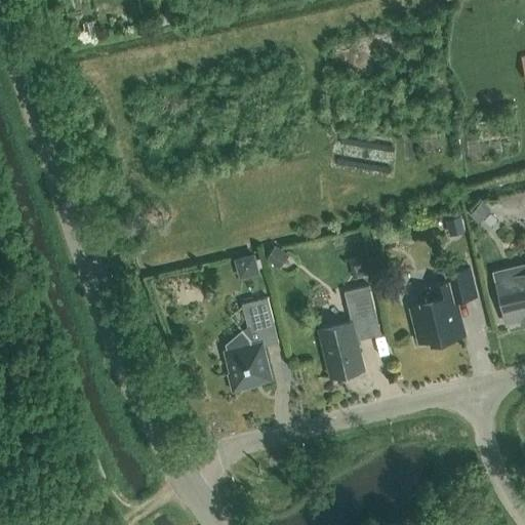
[(179,19),(176,8),(159,12),(161,24),(179,19)]
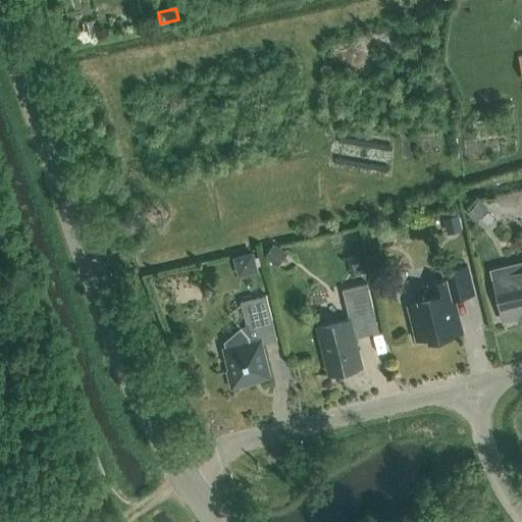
[(342,131),(336,160),(395,170),(400,141),(342,131)]
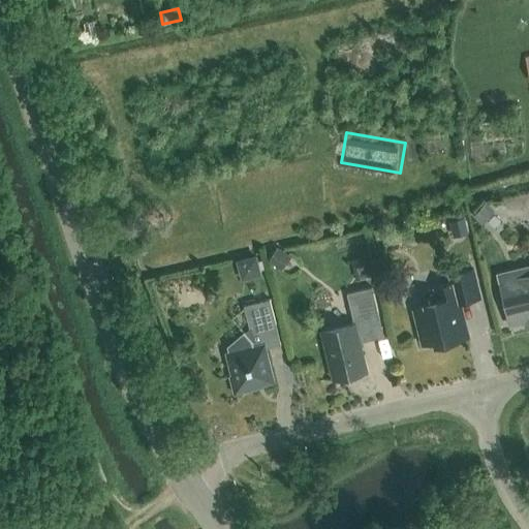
[(484,222),(495,209),(485,200),(473,214),(484,222)]
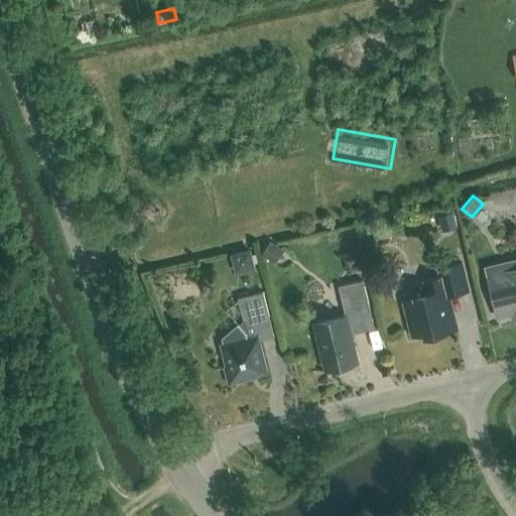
[(438,215),(442,230),(458,226),(454,211),(438,215)]
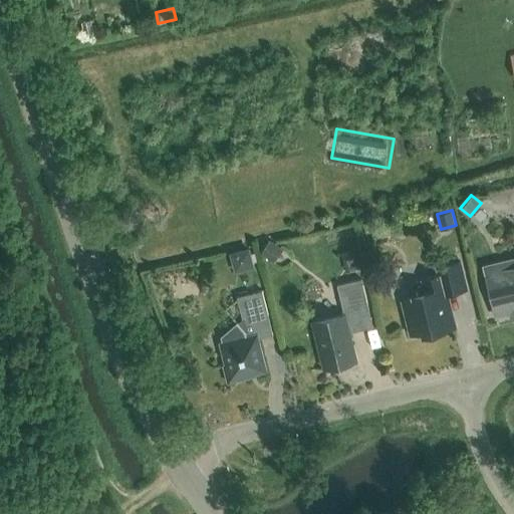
[(283,249),(270,239),(260,253),(274,263),(283,249)]
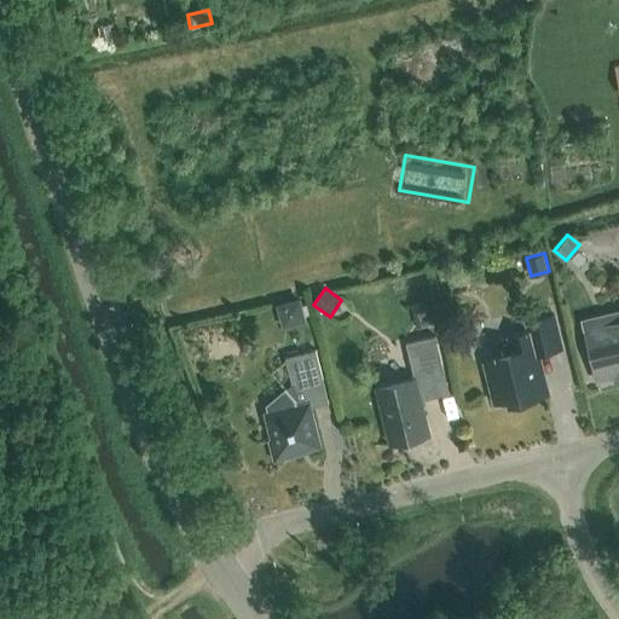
[(307,293),(283,301),(291,324),(314,317),(307,293)]
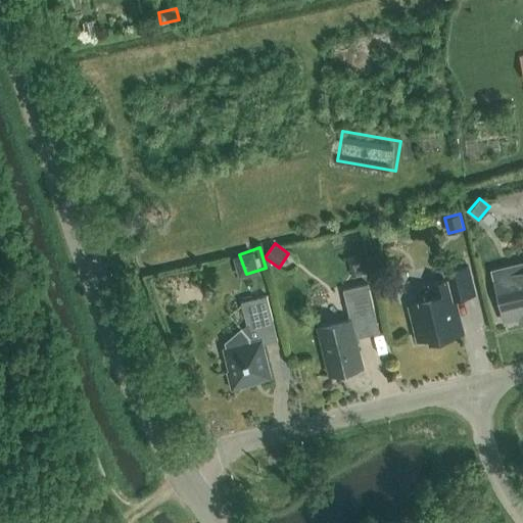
[(347,256),(352,276),(368,272),(363,252),(347,256)]
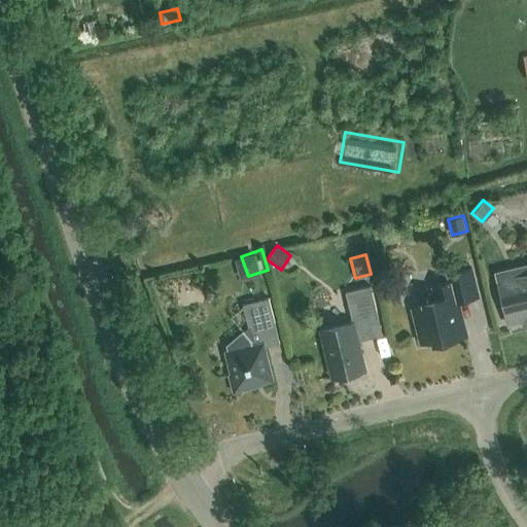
[(456,302),(459,301),(479,296),(471,268),(448,273),(450,280),(432,284),(436,301),(416,306),(419,319),(415,320),(420,342),(441,336),(443,342),(460,338),(453,309),(458,307),(456,302)]
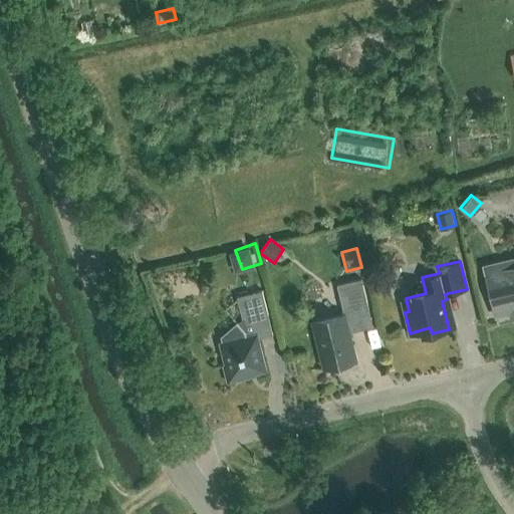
[(505,284),(491,287),(498,313),(512,310),(512,313),(513,312),(513,268),(502,271),(505,284)]
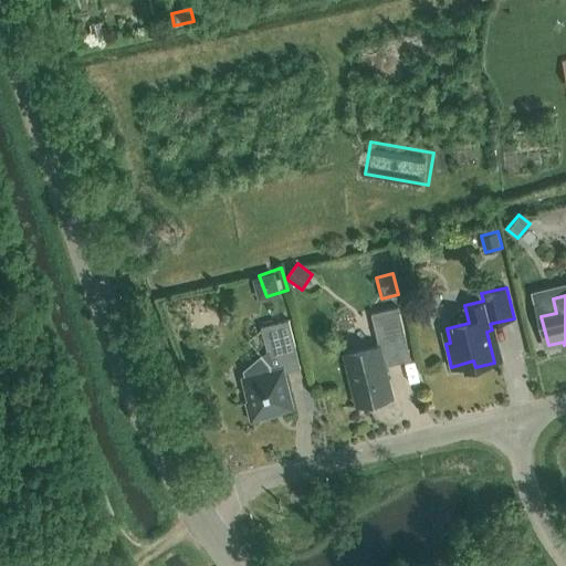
[(373,313),(379,342),(405,336),(398,307),(373,313)]
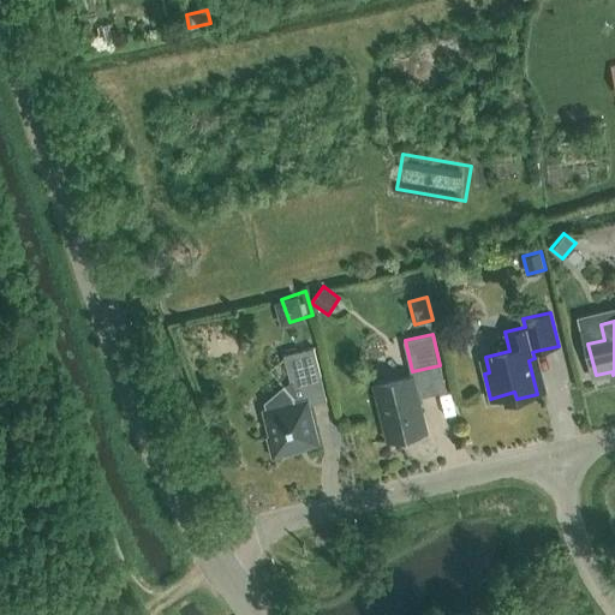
[(290,384),(320,377),(312,347),(284,353),(290,384)]
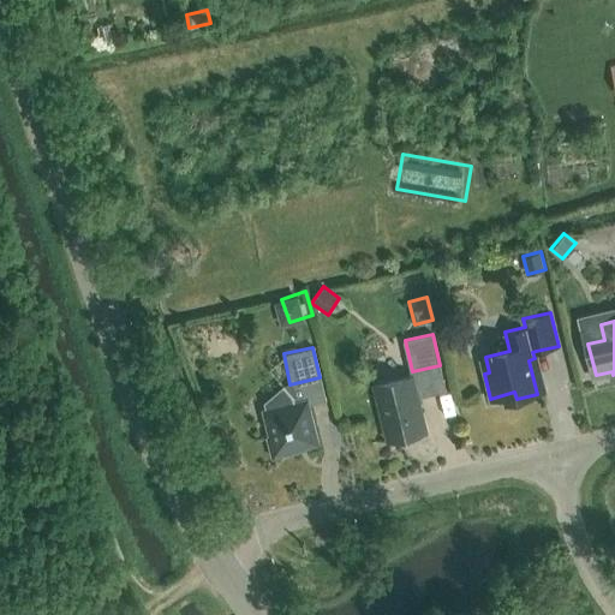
[(427,431),(412,376),(375,384),(388,440),(406,436),(410,440),(421,436),(423,431),(427,431)]
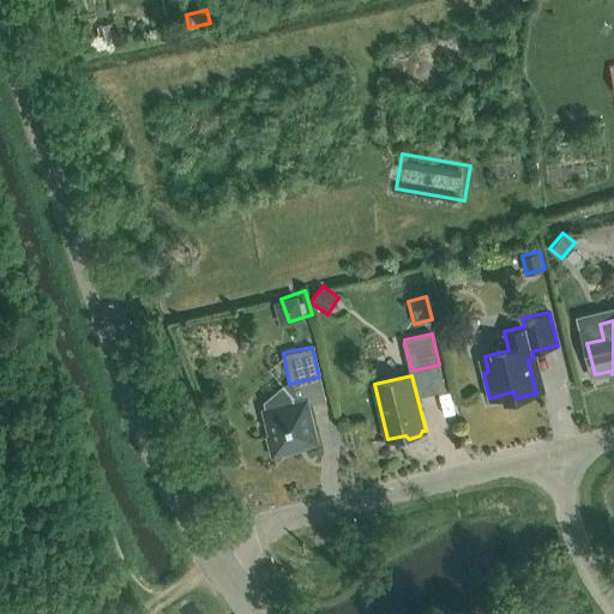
[(294,399),(293,392),(284,384),(264,401),(265,408),(263,409),(270,435),(268,437),(272,457),(292,451),(292,449),(318,443),(307,397),(294,399)]
